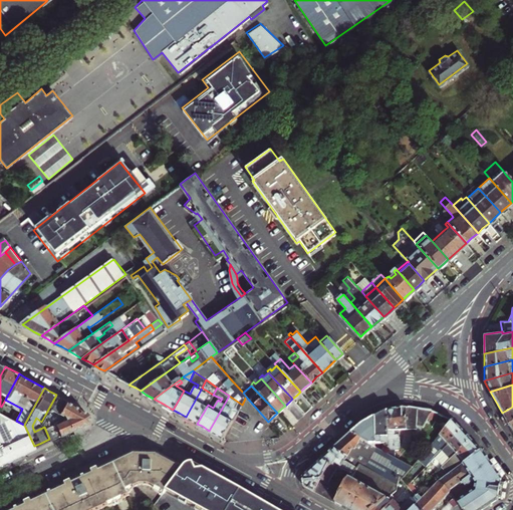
[(208,394),(201,390),(186,417),(191,420),(197,424),(208,405),(211,400),(206,397),(208,394)]
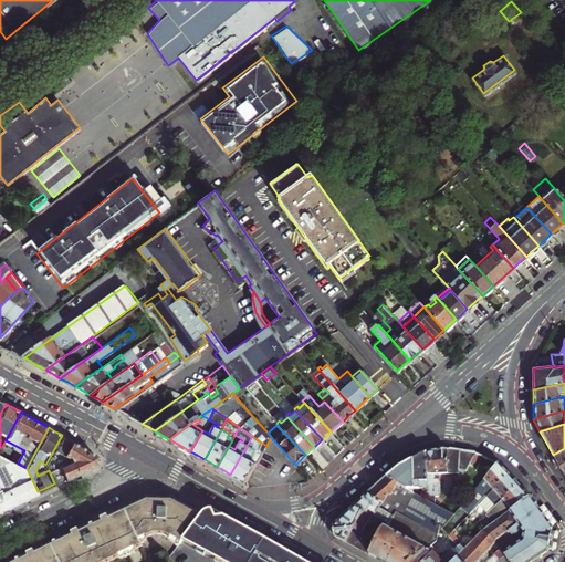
[(66,437),(62,435),(50,457),(56,462),(59,458),(61,459),(64,454),(71,440),(66,437)]
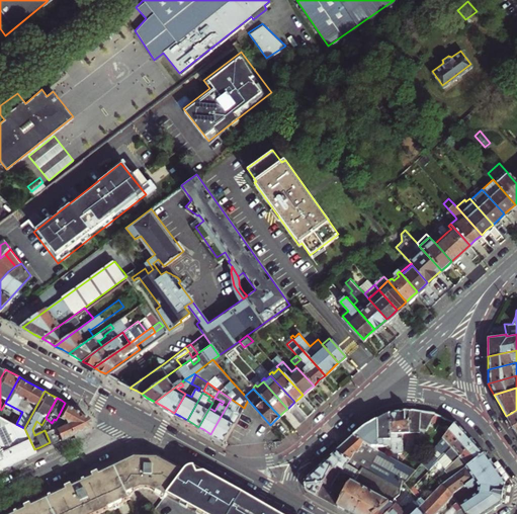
[(231,399),(210,434),(217,437),(224,441),(228,434),(244,408),(231,399)]
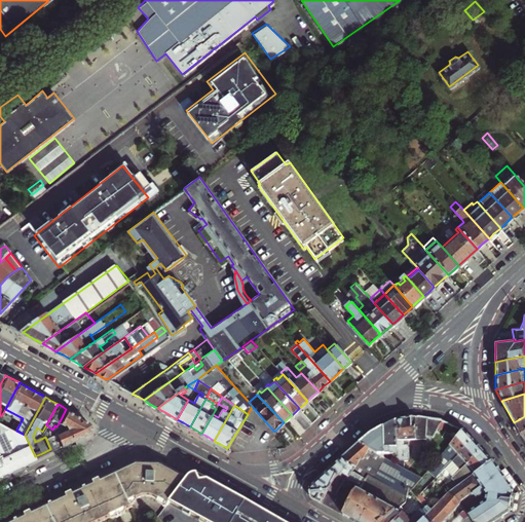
[(45,437),(50,449),(89,431),(89,421),(80,417),(66,409),(60,421),(65,423),(66,427),(54,433),(52,430),(46,424),(42,432),(45,437)]
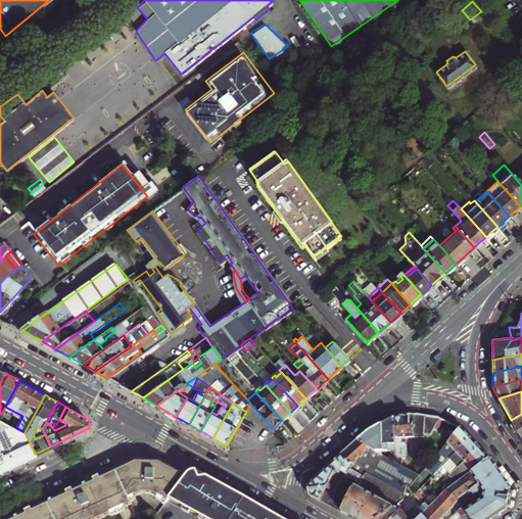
[(396,459),(401,462),(404,459),(399,457),(399,454),(408,453),(407,436),(404,437),(404,432),(423,434),(423,430),(429,431),(438,415),(423,413),(415,412),(393,415),(396,459)]
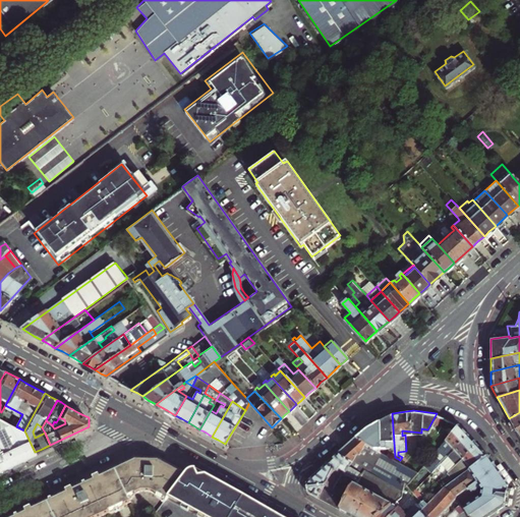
[(512,424),(514,428),(519,424),(519,412),(509,418),(512,424)]
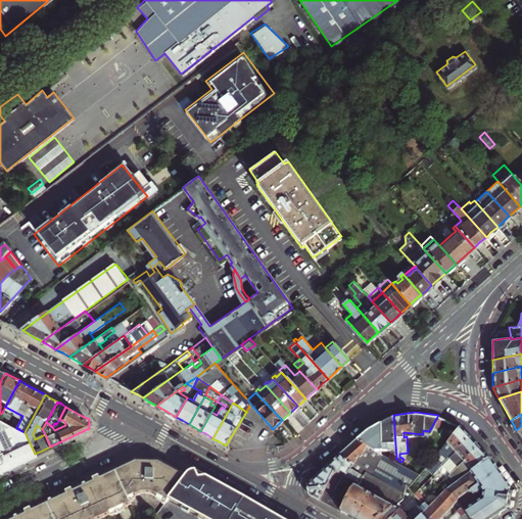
[(396,459),(393,415),(387,418),(380,421),(382,447),(391,447),(391,453),(389,455),(396,459)]
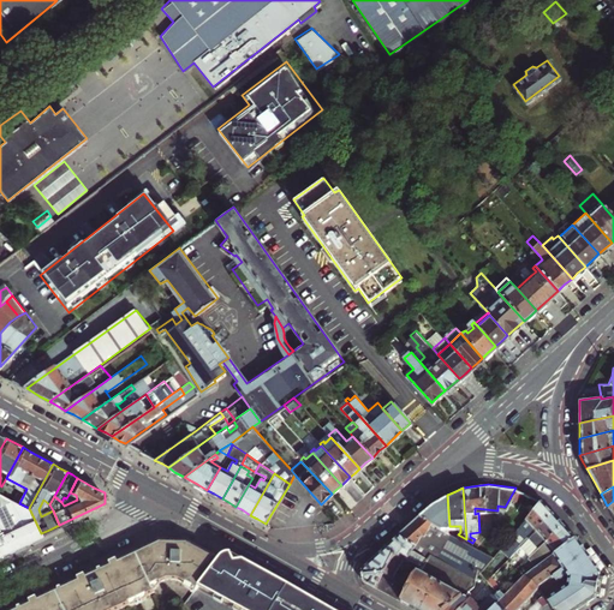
[(31,538),(41,533),(29,508),(19,503),(0,492),(0,552),(10,548),(31,538)]
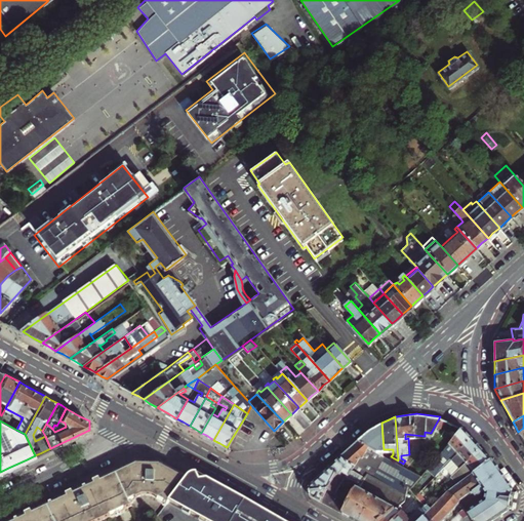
[(370,428),(358,439),(384,453),(384,449),(381,423),(370,428)]
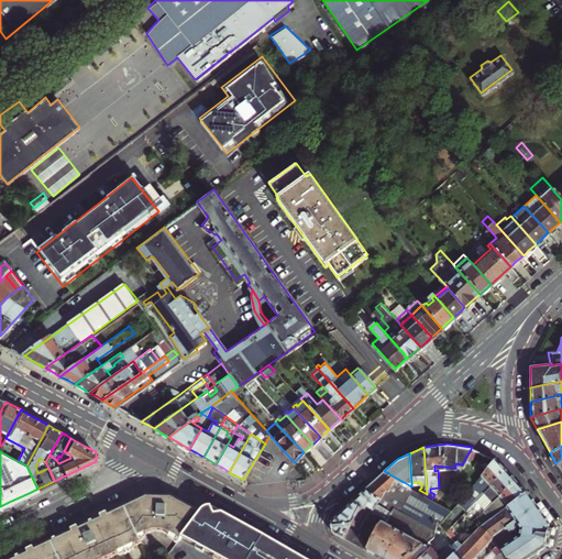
[(458,500),(466,508),(476,499),(505,469),(500,463),(495,457),(458,500)]
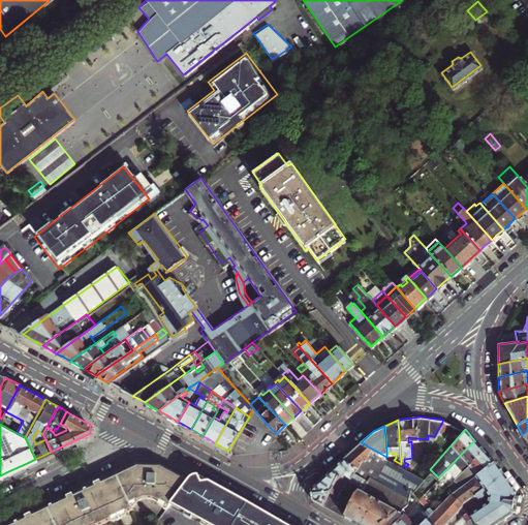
[(474,440),(447,468),(451,471),(455,467),(460,472),(485,451),(479,445),(474,440)]
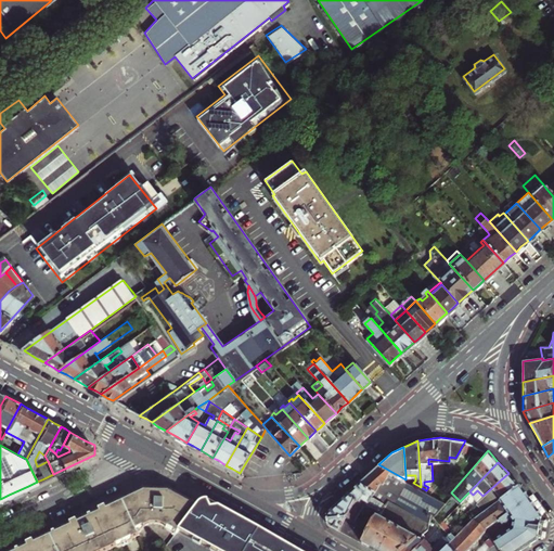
[(391,491),(387,498),(428,519),(432,511),(434,514),(446,500),(426,490),(421,487),(413,483),(406,479),(378,464),(368,474),(347,492),(366,502),(381,509),(384,503),(371,496),(374,490),(379,482),(391,491)]
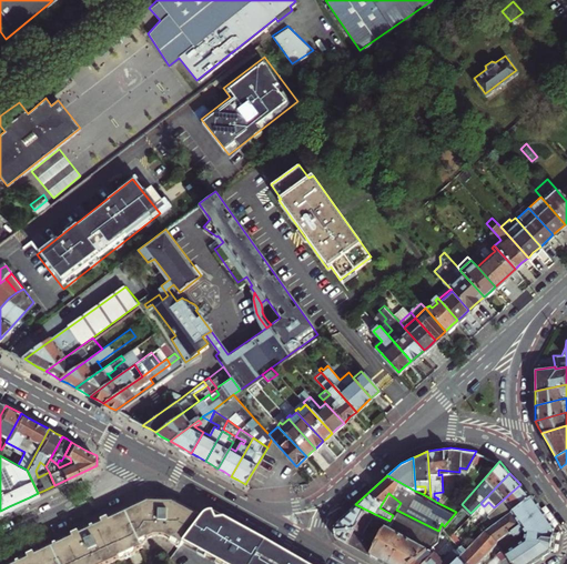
[(525,490),(520,484),(494,507),(488,512),(496,520),(530,495),(525,490)]
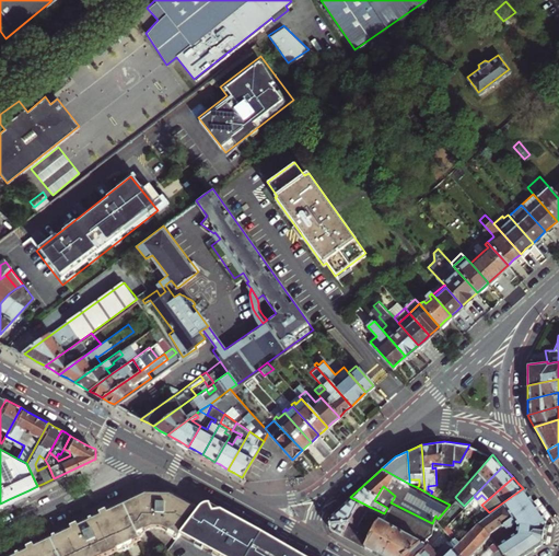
[(499,547),(504,555),(519,555),(543,541),(546,519),(534,504),(523,488),(489,512),(476,522),(489,534),(502,525),(504,529),(517,520),(521,524),(520,530),(510,536),(508,533),(503,534),(493,541),(499,547)]
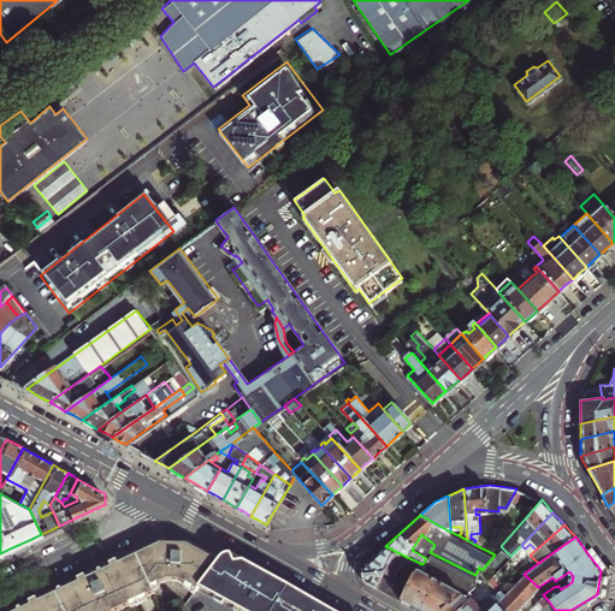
[(199,583),(218,557),(208,552),(193,543),(188,540),(160,538),(153,541),(93,569),(6,610),(3,610),(108,610),(129,601),(131,603),(147,597),(147,593),(155,589),(159,582),(167,577),(177,579),(188,585),(188,587),(194,591),(199,583)]
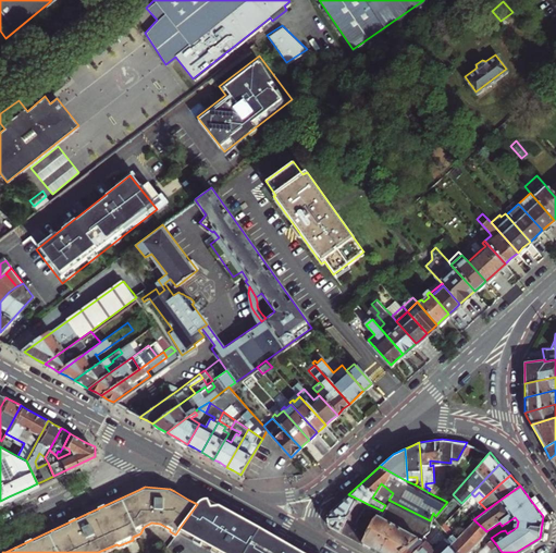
[(372,498),(385,505),(388,500),(375,492),(372,498)]
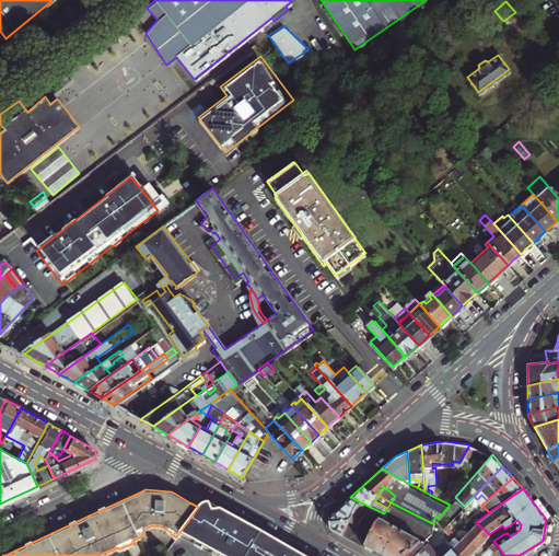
[(333,528),(364,546),(374,529),(361,522),(370,507),(350,497),(342,504),(329,516),(333,528)]
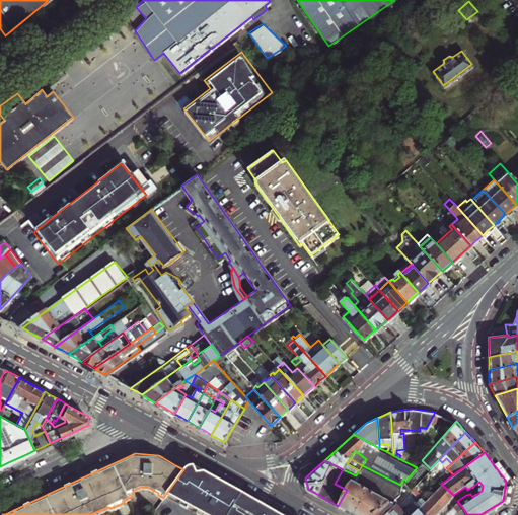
[(189,462),(183,469),(167,492),(209,514),(282,514),(253,498),(242,492),(233,486),(215,475),(202,467),(197,468),(193,469),(191,463),(189,462)]
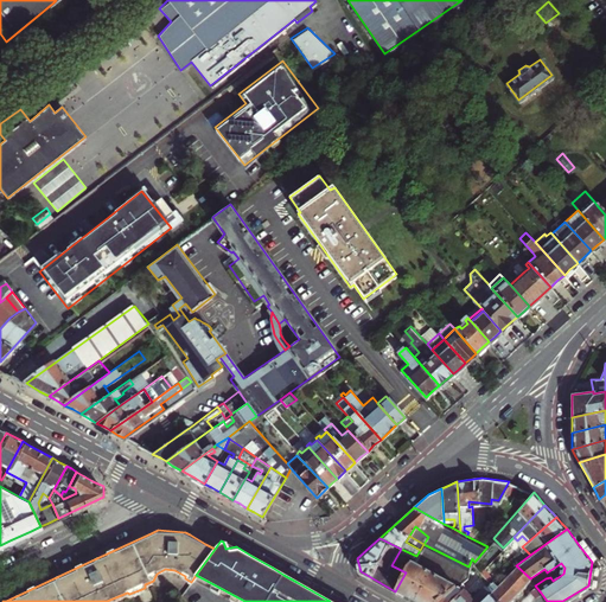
[(406,572),(395,591),(413,601),(414,601),(437,601),(453,587),(467,574),(469,567),(423,544),(420,550),(416,556),(406,572)]
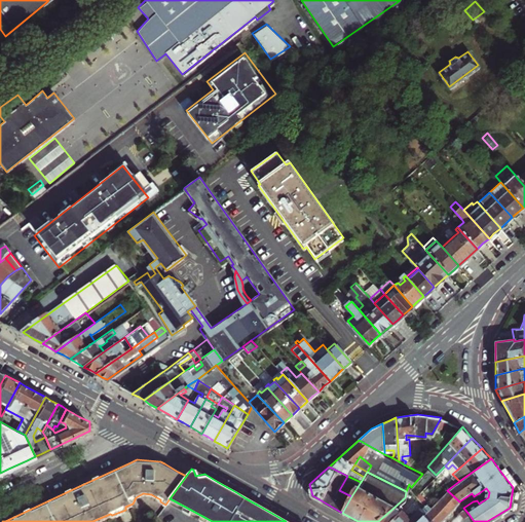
[(474,496),(477,500),(479,504),(488,497),(489,492),(486,488),(474,496)]
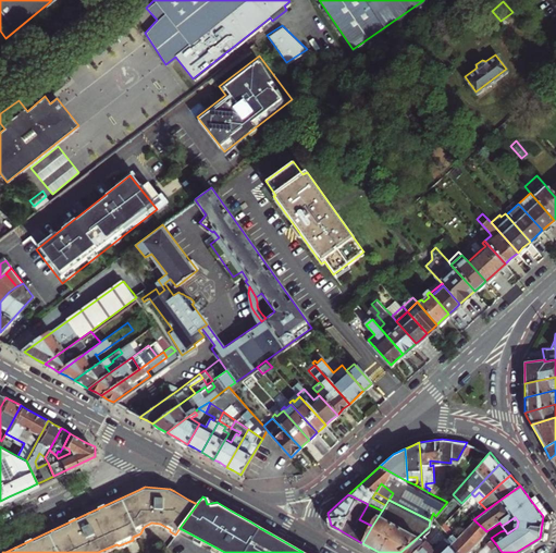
[(466,552),(486,531),(473,519),(456,538),(441,552),(466,552)]
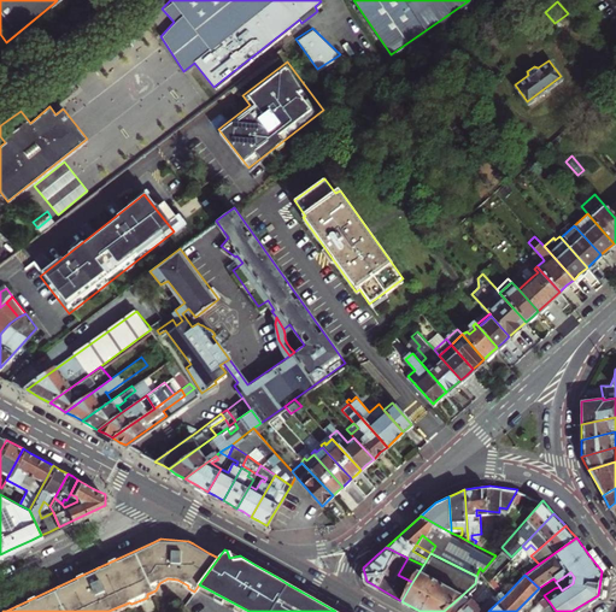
[(487,606),(492,600),(479,590),(471,596),(487,606)]
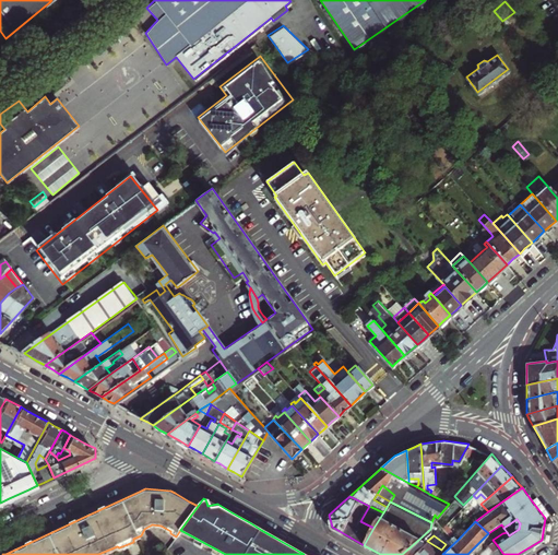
[(441,550),(427,541),(422,546),(417,541),(402,554),(442,554),(458,540),(453,536),(446,544),(441,550)]
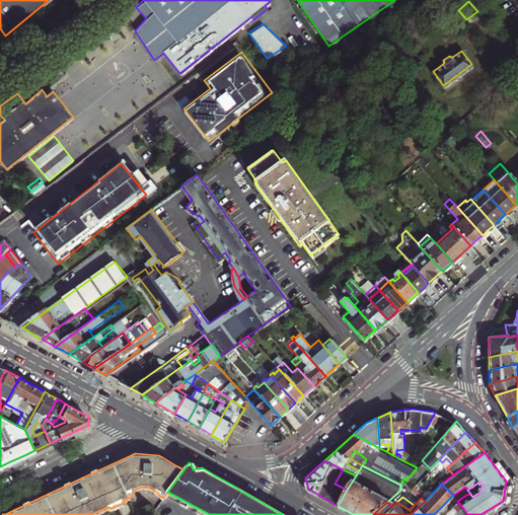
[(453,503),(457,509),(462,507),(457,501),(453,503)]
